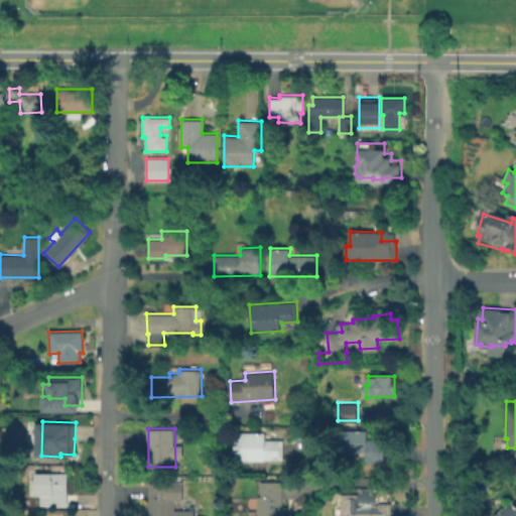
[(367,429),(368,440),(385,439),(386,458),(367,459),(366,454),(345,455),(344,430),(367,429)]
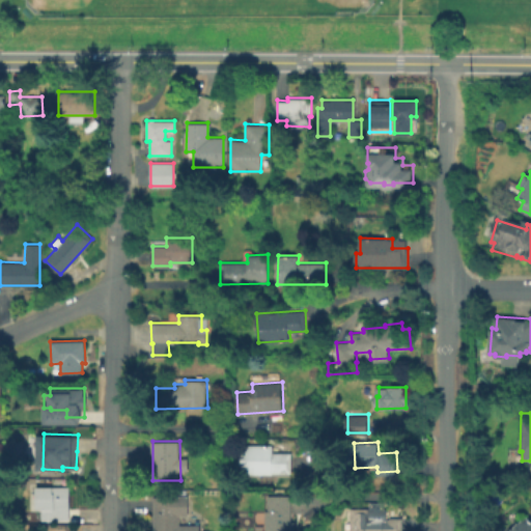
[(292,452),(292,472),(274,472),(274,474),(243,473),(243,444),(275,445),(274,452),(292,452)]
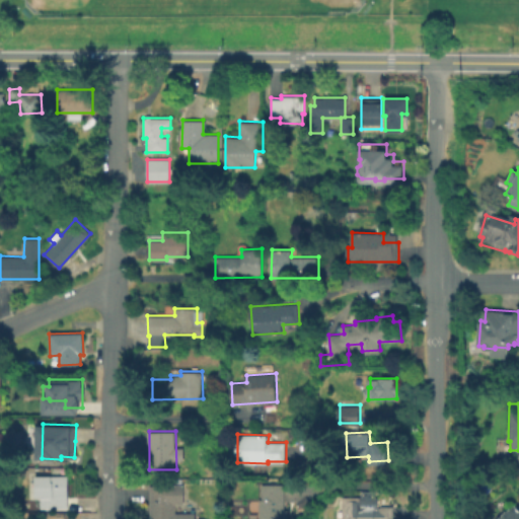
[(38,475),(69,475),(69,508),(38,508),(38,475)]
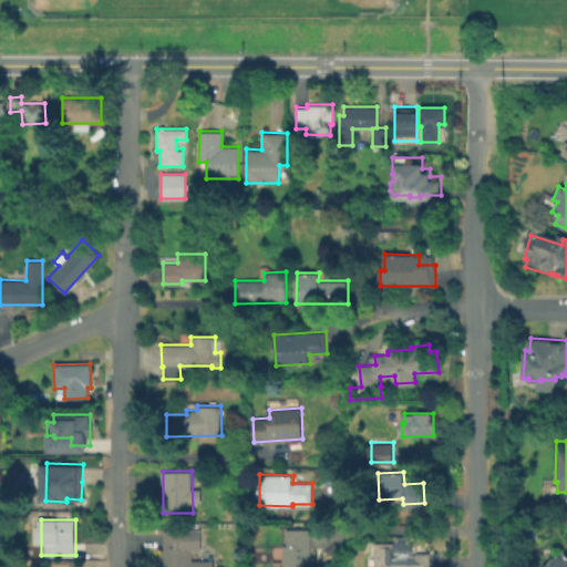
[(203,528),(203,549),(193,549),(193,559),(214,559),(214,566),(164,566),(164,528),(203,528)]
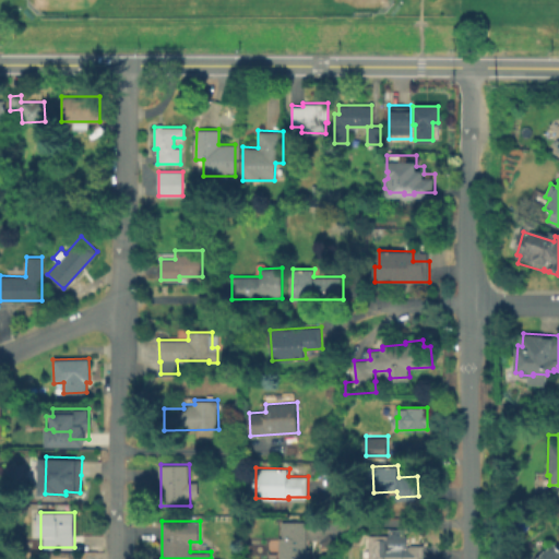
[(308,521),(308,548),(311,548),(311,558),(281,558),(281,537),(284,537),(284,521),(308,521)]
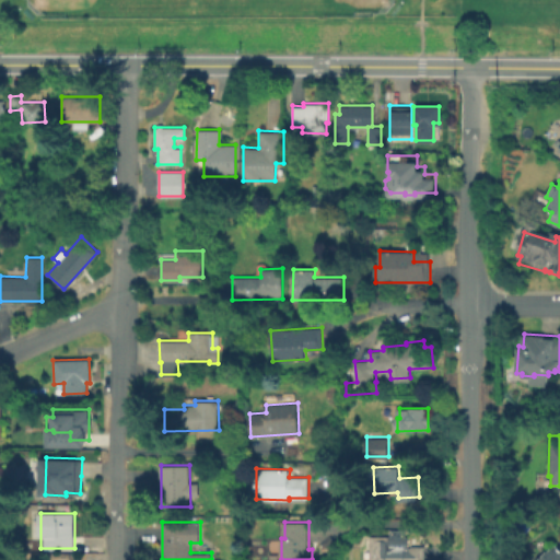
[(423,546),(423,559),(370,559),(371,536),(404,536),(404,546),(423,546)]
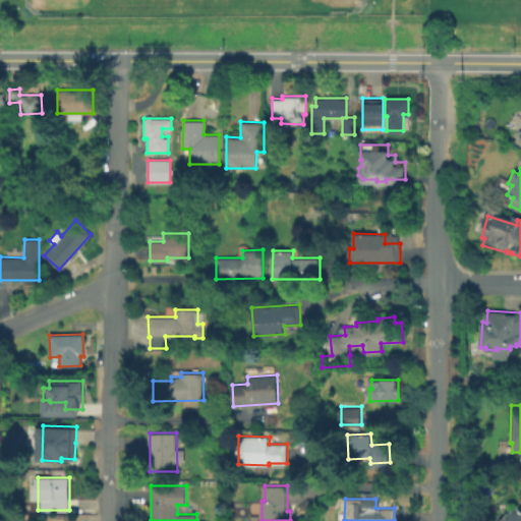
[(520,520),(500,520),(515,506),(520,512),(520,520)]
